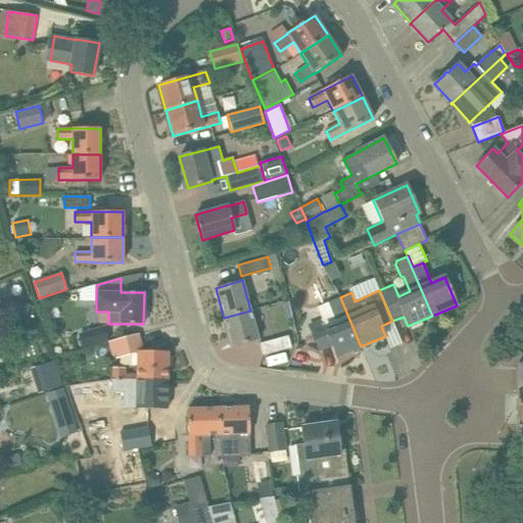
[(336,357),(361,346),(340,297),(330,302),(338,323),(325,328),(321,319),(310,323),(320,349),(332,344),(336,357)]
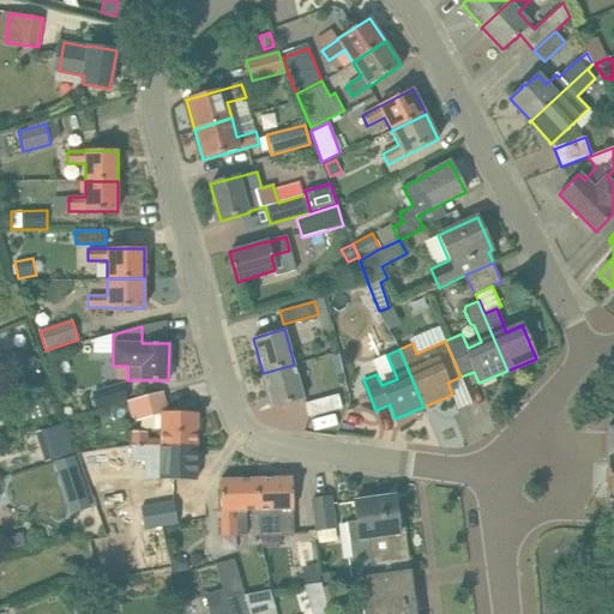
[(41,361),(19,351),(11,373),(32,381),(41,361)]
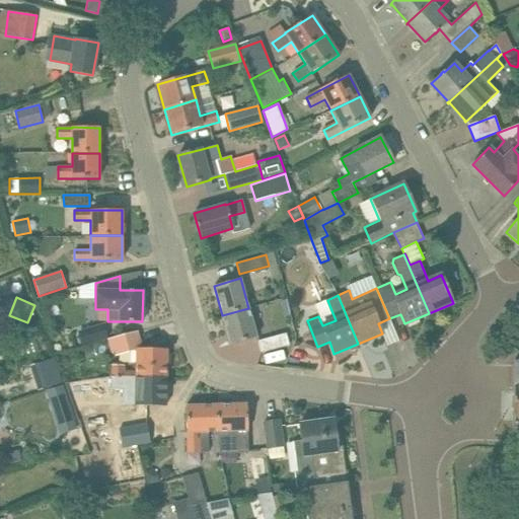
[(290,315),(287,299),(280,301),(284,317),(290,315)]
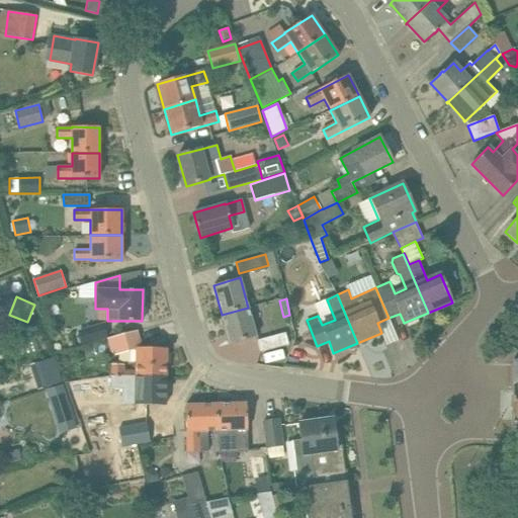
[(248,308),(222,315),(230,344),(256,336),(248,308)]
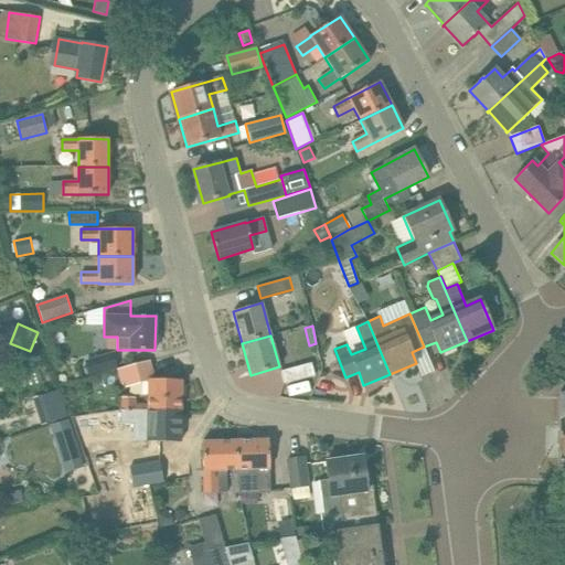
[(117,368),(112,353),(85,362),(89,376),(117,368)]
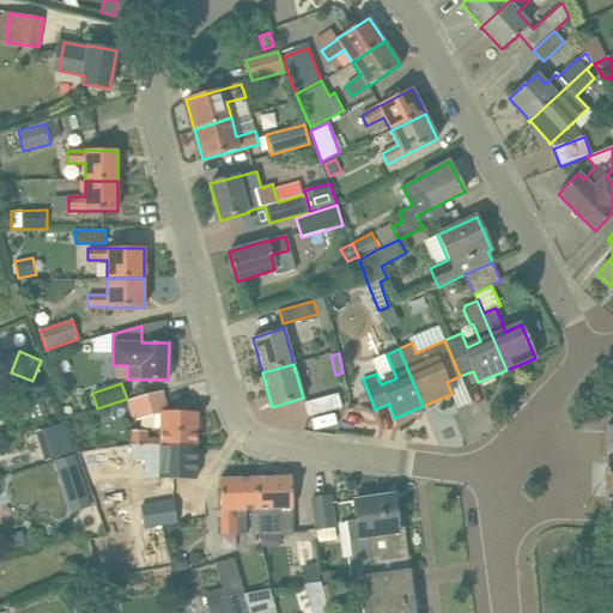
[(198,413),(170,413),(164,390),(128,401),(134,420),(161,413),(161,441),(150,441),(150,445),(196,447),(198,413)]
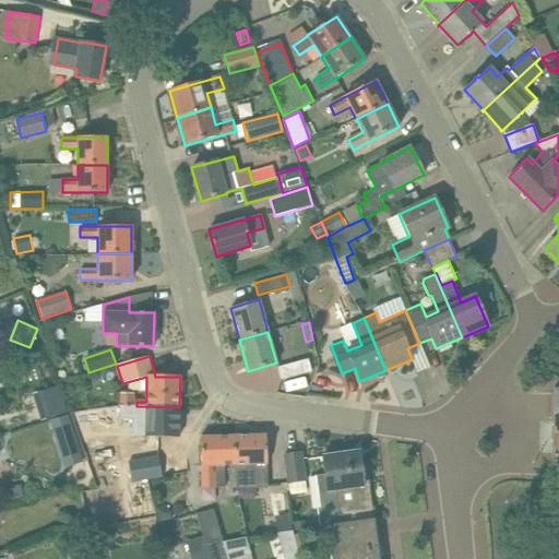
[(296,376),(293,364),(277,367),(282,380),(296,376)]
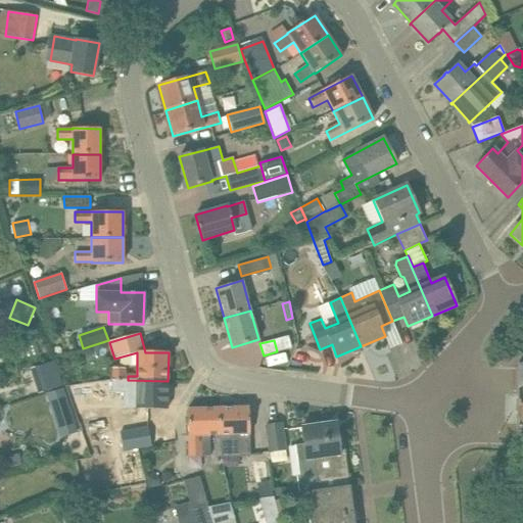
[(61,386),(54,362),(38,367),(46,390),(61,386)]
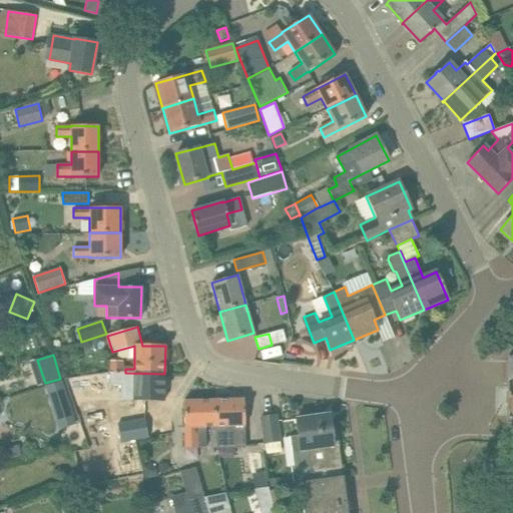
[(110,362),(110,373),(122,373),(122,362),(110,362)]
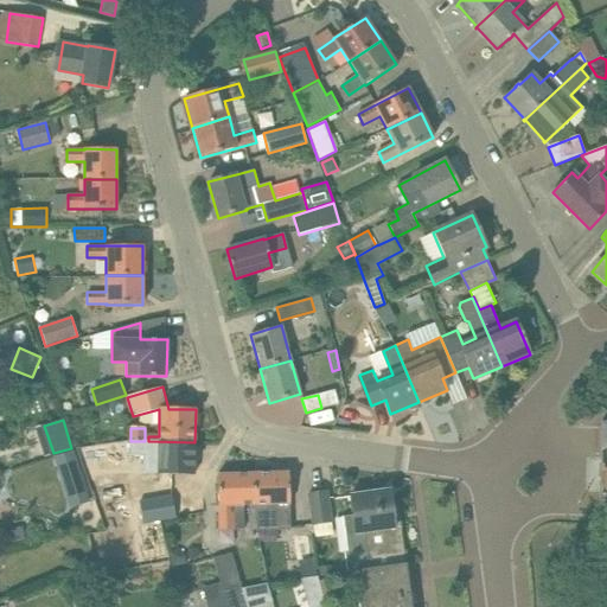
[(148,441),(145,441),(131,441),(131,454),(144,454),(144,474),(195,475),(195,442),(148,441)]
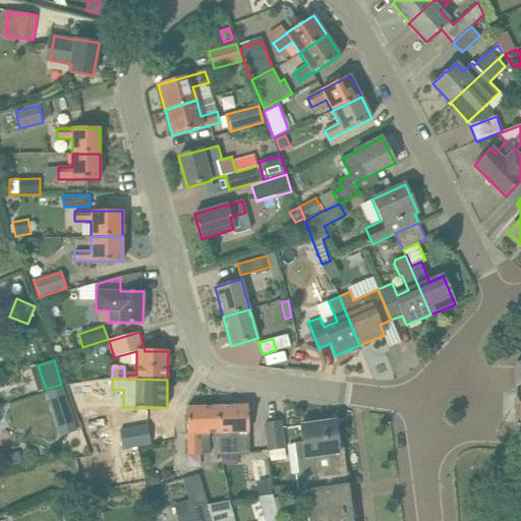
[(62,388),(47,393),(52,408),(67,403),(62,388)]
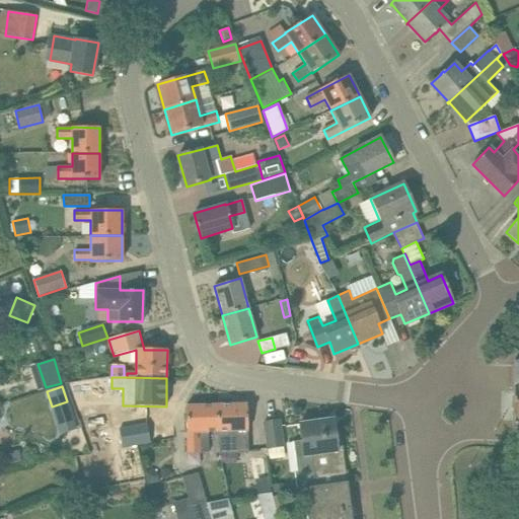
[(217,404),(218,432),(229,431),(229,451),(248,451),(246,403),(217,404)]
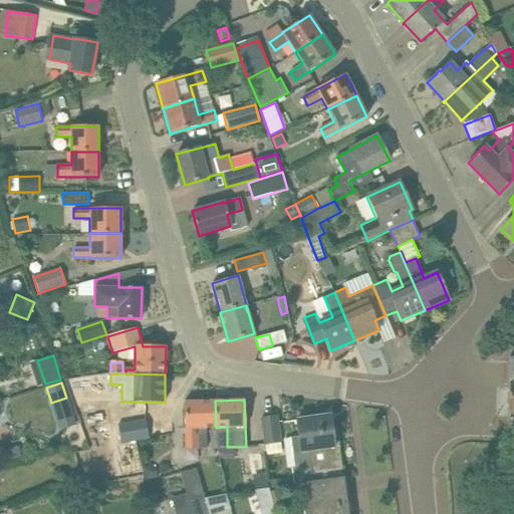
[(216,428),(215,401),(185,402),(186,449),(207,448),(206,428),(216,428)]
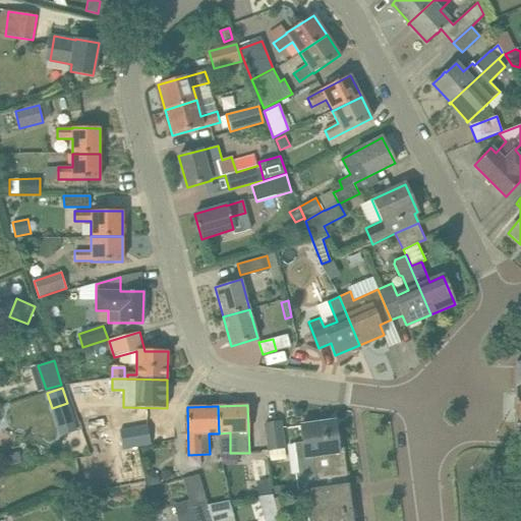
[(305,490),(349,485),(343,446),(338,447),(335,420),(300,425),(303,442),(292,444),(298,490),(305,490)]
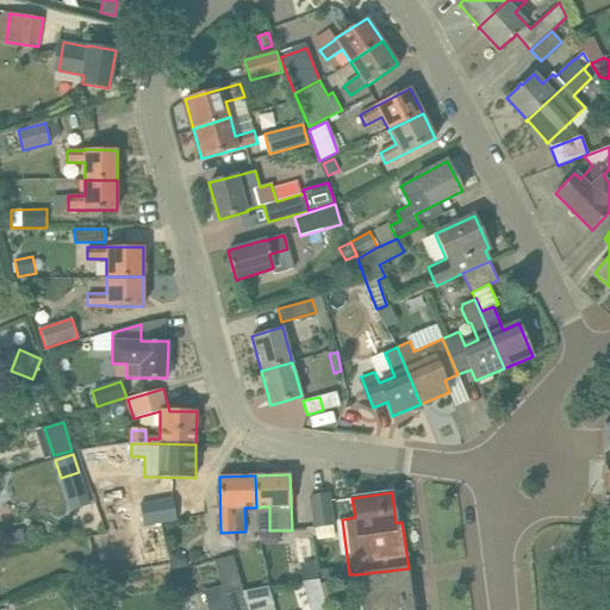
[(329,493),(310,497),(315,528),(334,526),(329,493)]
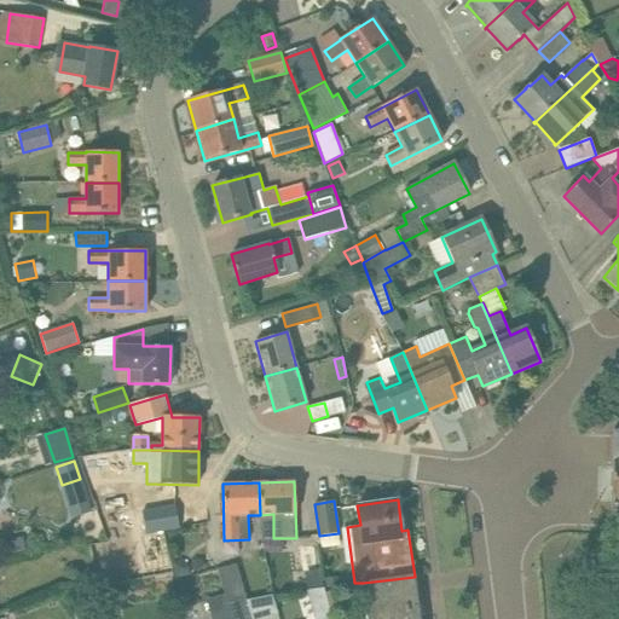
[(179,527),(175,505),(142,513),(145,533),(179,527)]
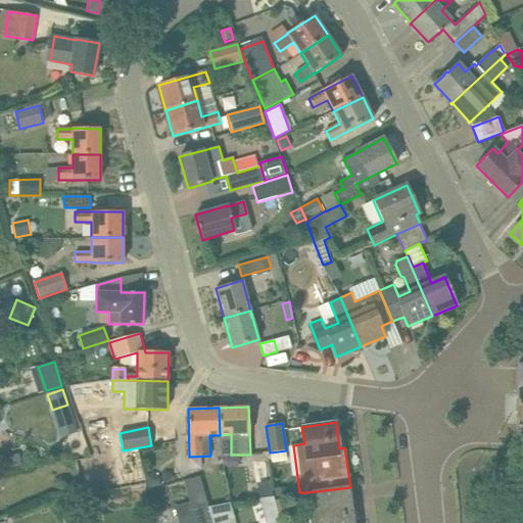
[(0,467),(20,465),(18,454),(0,456),(0,467)]
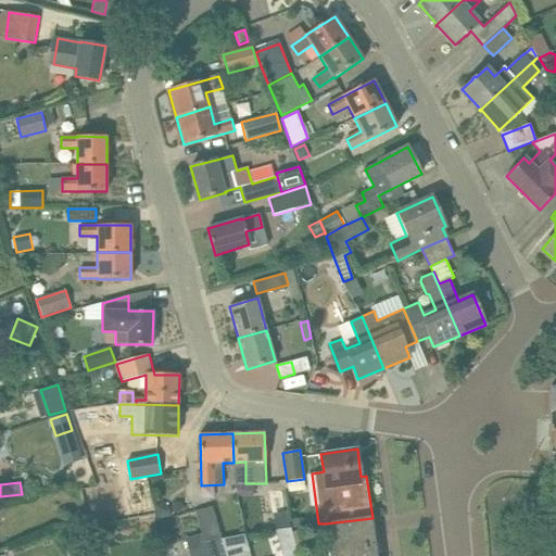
[(282,491),(268,492),(272,513),(286,510),(282,491)]
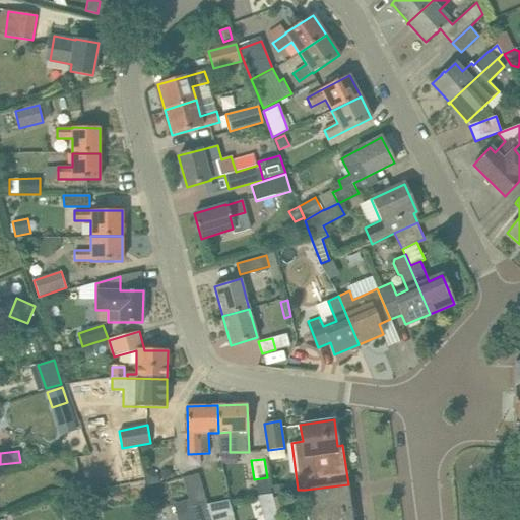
[(144,473),(147,486),(160,482),(158,474),(151,471),(144,473)]
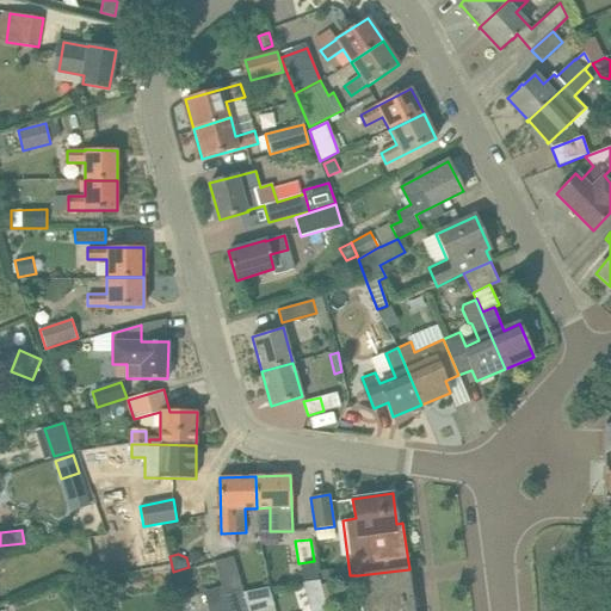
[(221,586),(223,592),(242,586),(233,556),(214,562),(221,586)]
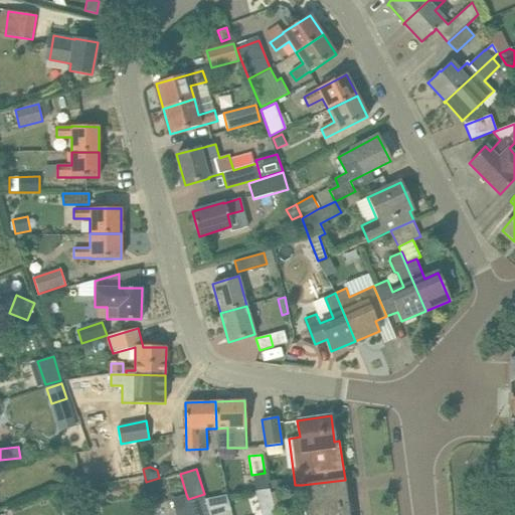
[(280,479),(271,481),(272,489),(281,487),(280,479)]
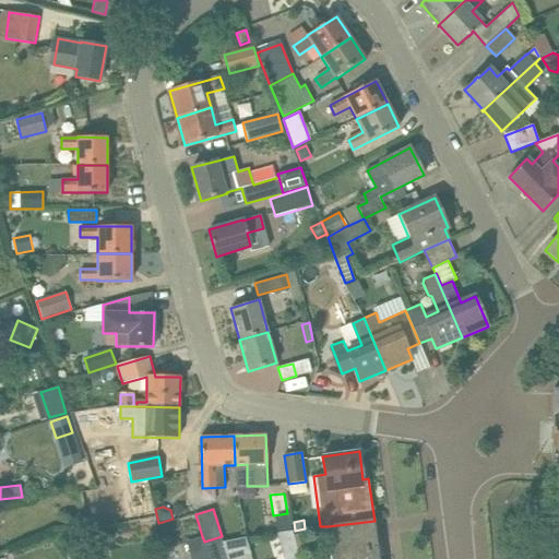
[(328,526),(331,554),(331,558),(379,558),(375,521),(328,526)]
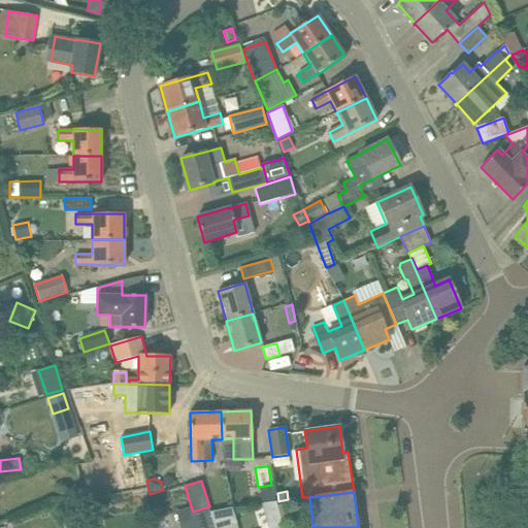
[(275,501),(261,503),(268,527),(273,527),(283,525),(275,501)]
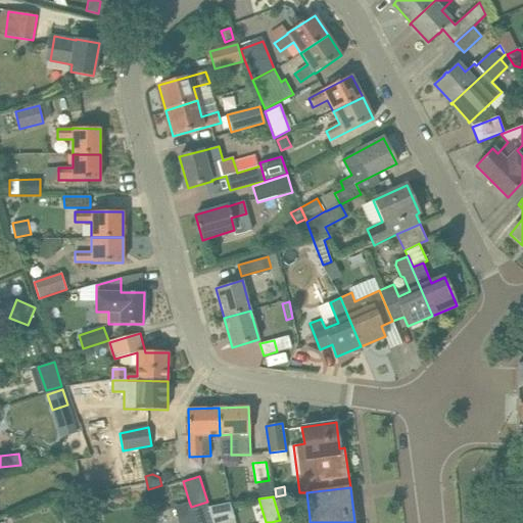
[(179,522),(196,522),(192,509),(191,507),(189,502),(174,507),(179,522)]
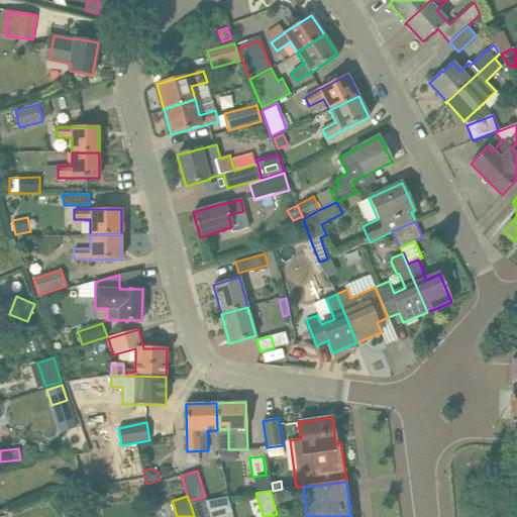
[(190,503),(194,516),(210,516),(205,496),(189,501),(190,503)]
